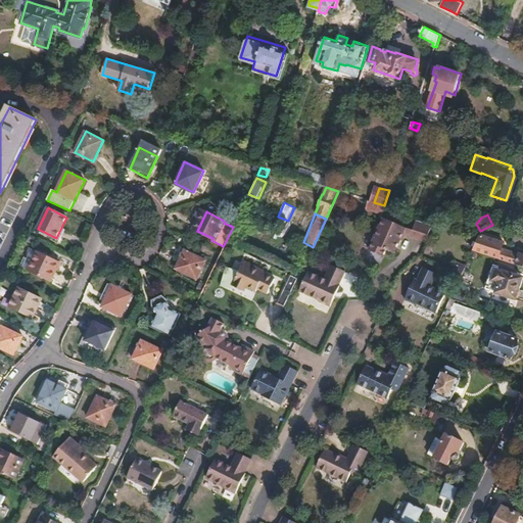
[(394,253),(402,231),(403,227),(380,219),(368,251),(384,257),(386,250),(394,253)]
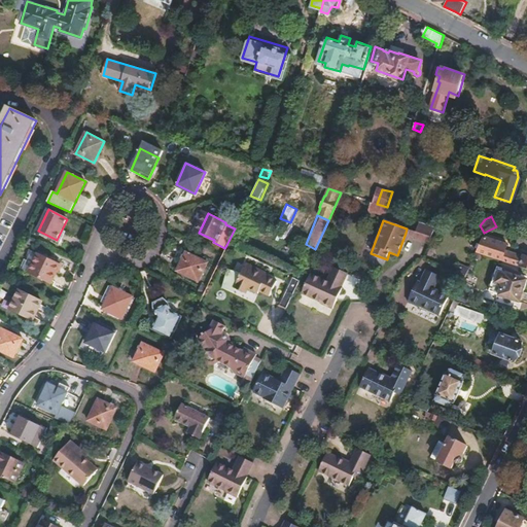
[(417,222),(414,232),(413,236),(412,238),(427,243),(432,227),(417,222)]
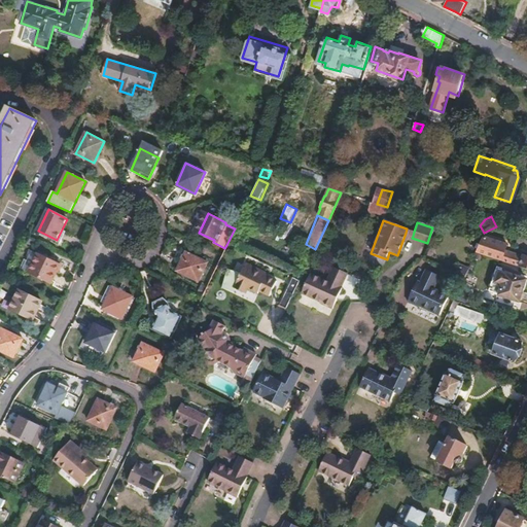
[(506,251),(508,245),(483,237),(476,252),(523,267),(526,268),(526,255),(524,255),(523,256),(506,251)]
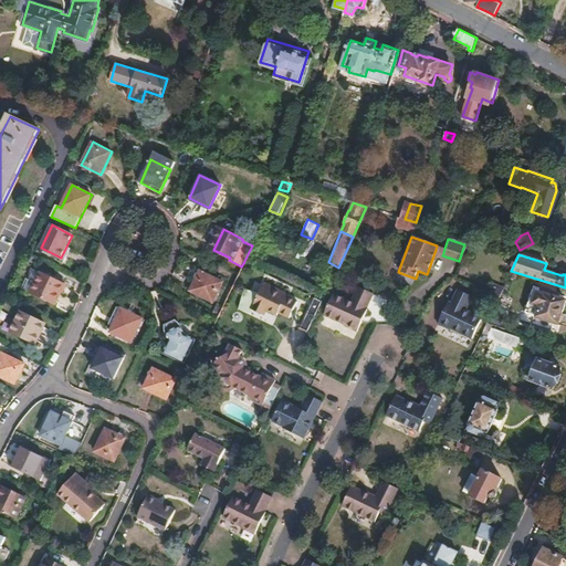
[(202,271),(192,292),(212,301),(222,281),(202,271)]
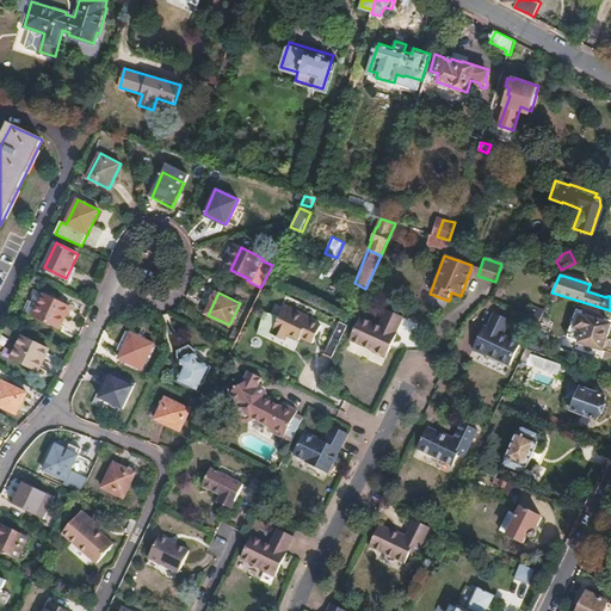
[(44,295),(34,315),(60,327),(69,307),(44,295)]
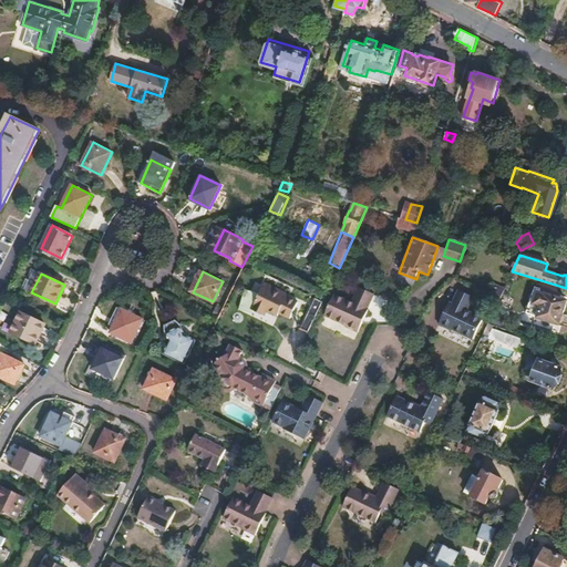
[(265,282),(263,286),(286,297),(288,294),(265,282)]
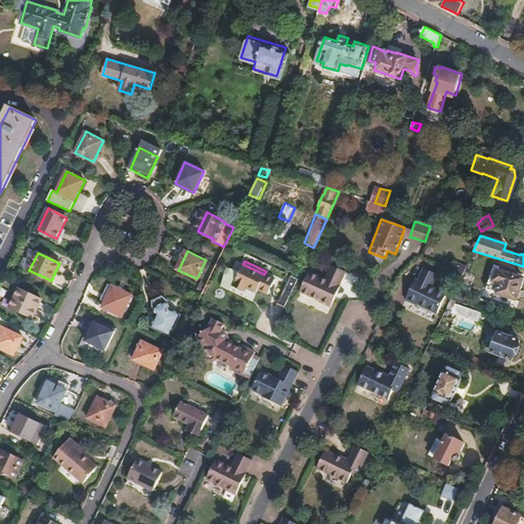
[(264,274),(243,264),(231,287),(244,293),(246,287),(256,292),(257,289),(267,294),(274,279),(264,274)]
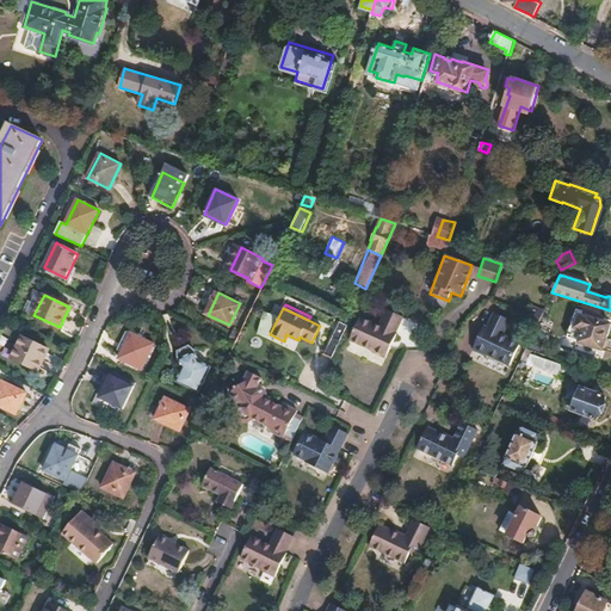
[(356,328),(378,339),(389,344),(390,340),(393,341),(396,334),(394,333),(402,318),(387,309),(378,326),(360,318),(356,328)]
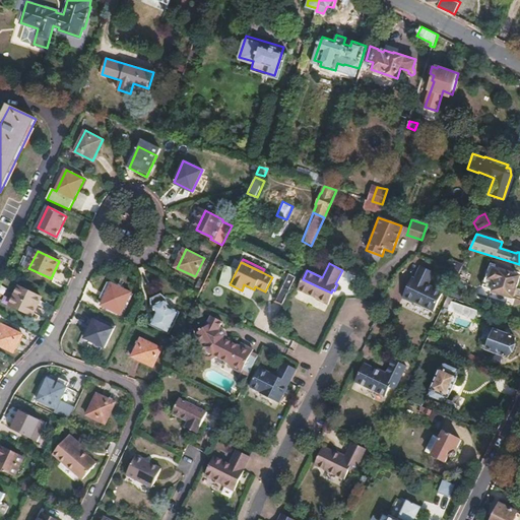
[(481,295),(492,299),(494,291),(499,276),(495,275),(498,265),(492,263),(490,269),(488,270),(486,273),(488,276),(481,295)]
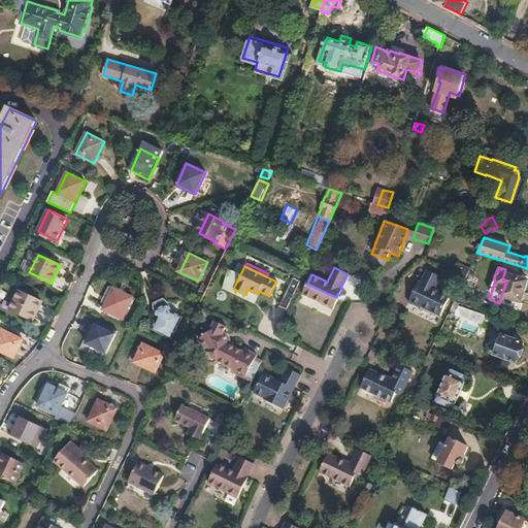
[(417,294),(414,293),(408,302),(421,308),(423,307),(439,315),(449,296),(434,290),(440,275),(427,268),(421,282),(419,282),(417,288),(419,289),(417,294)]
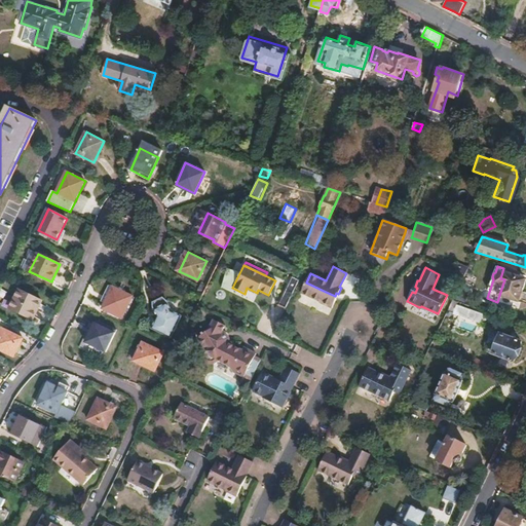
[(499,295),(515,300),(519,301),(525,280),(525,279),(516,276),(517,272),(503,268),(500,278),(504,279),(499,295)]
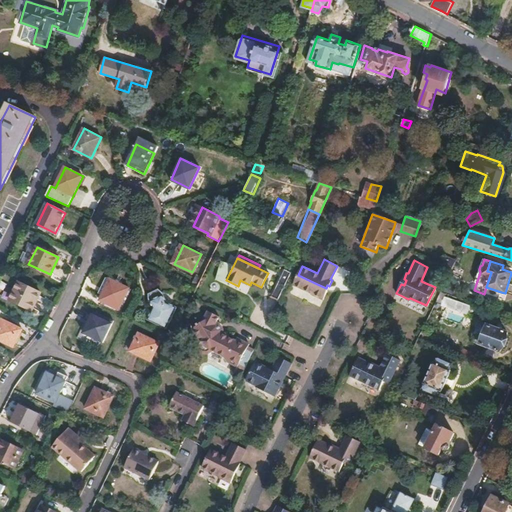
[(292,272),(284,268),(270,297),(278,301),(283,290),(291,275),(292,272)]
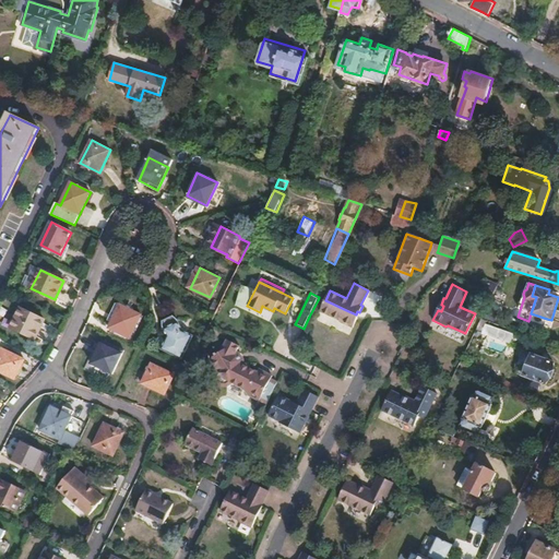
[(319,312),(340,322),(341,321),(346,310),(325,300),(319,312)]
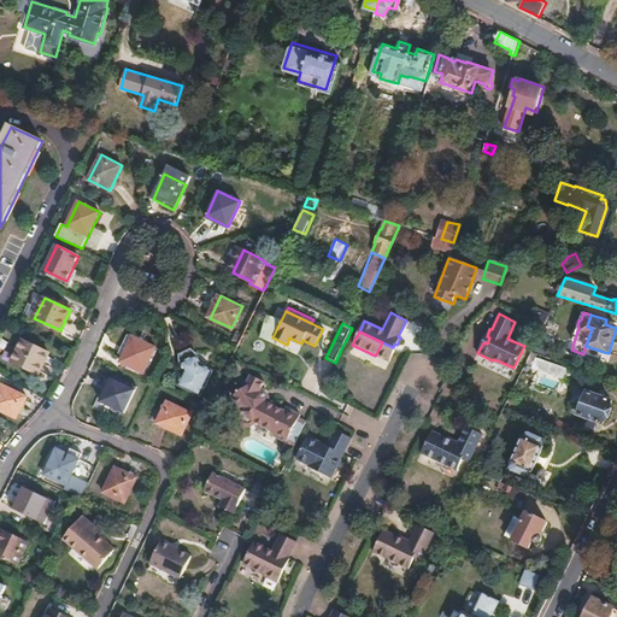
[(131,335),(121,360),(144,371),(156,346),(131,335)]
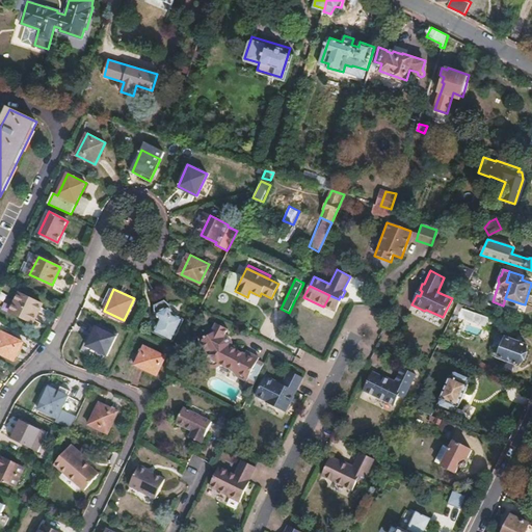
[(21,294),(10,313),(33,323),(42,304),(21,294)]
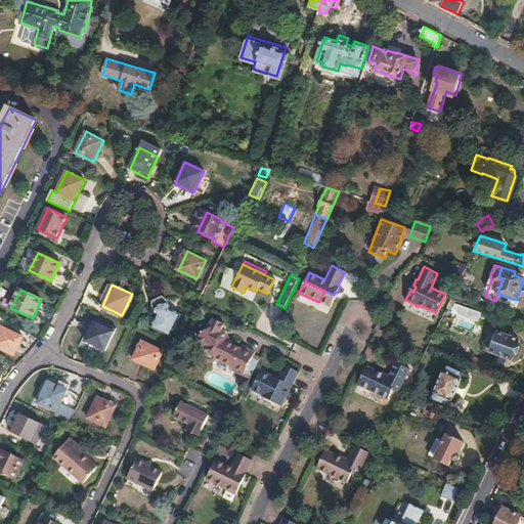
[(324,291),(319,301),(331,306),(335,299),(332,297),(334,295),(324,291)]
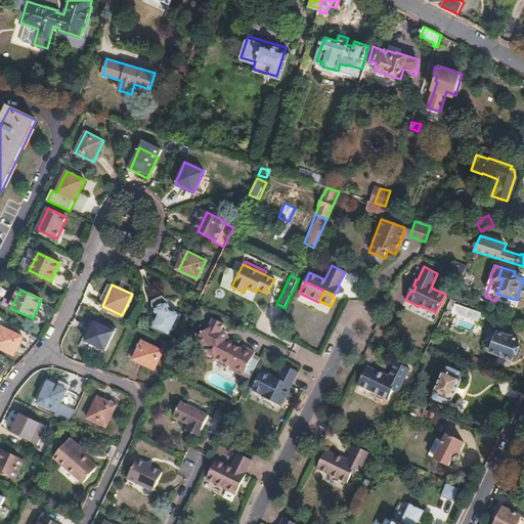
[(497,294),(495,301),(511,306),(513,299),(497,294)]
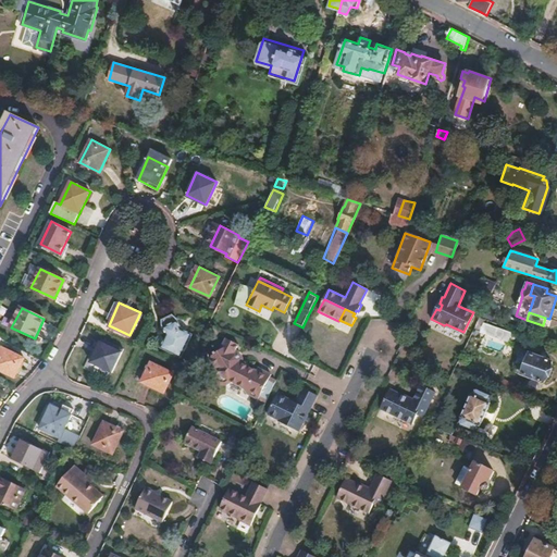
[(181,329),(175,318),(171,314),(161,320),(162,324),(166,334),(161,346),(181,356),(192,334),(181,329)]
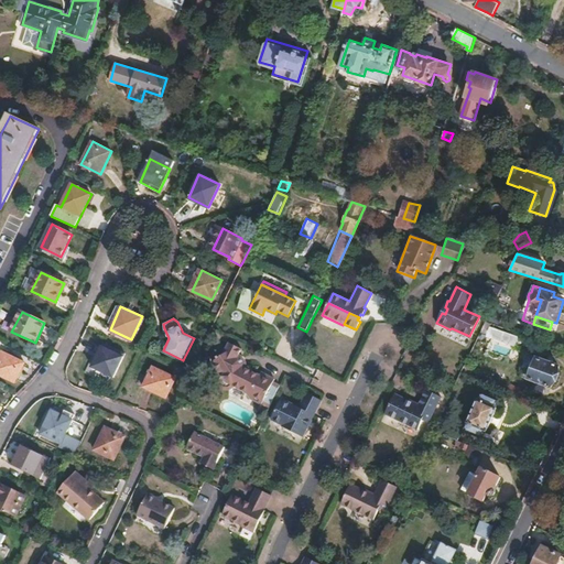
[(478,334),(487,337),(490,328),(492,324),(485,321),(478,334)]
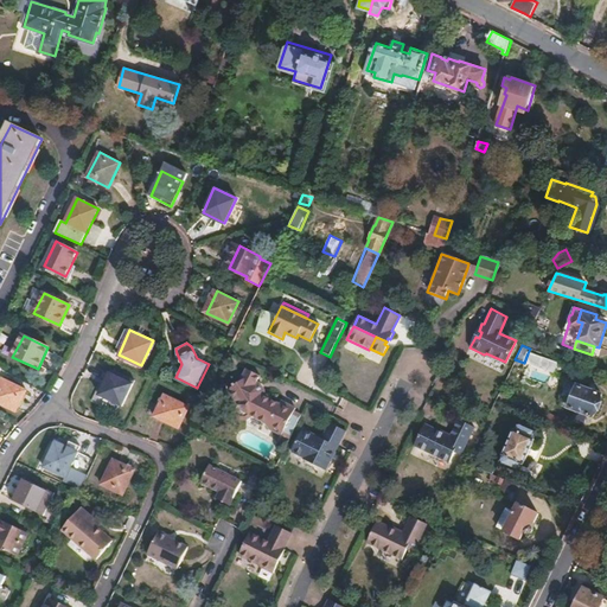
[(528,353),(524,363),(542,369),(553,372),(556,363),(528,353)]
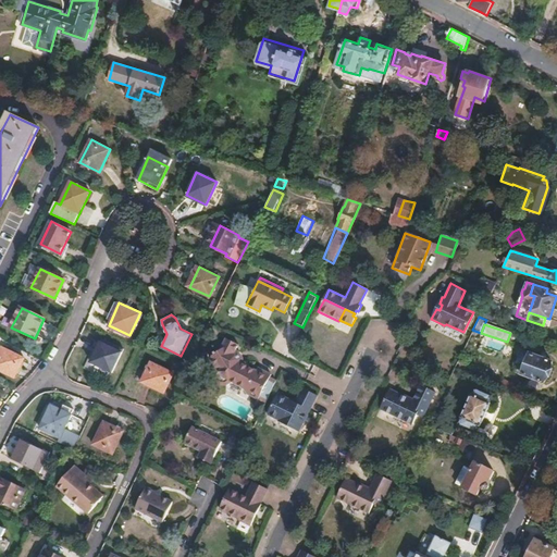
[(102,338),(91,361),(111,371),(122,349),(102,338)]
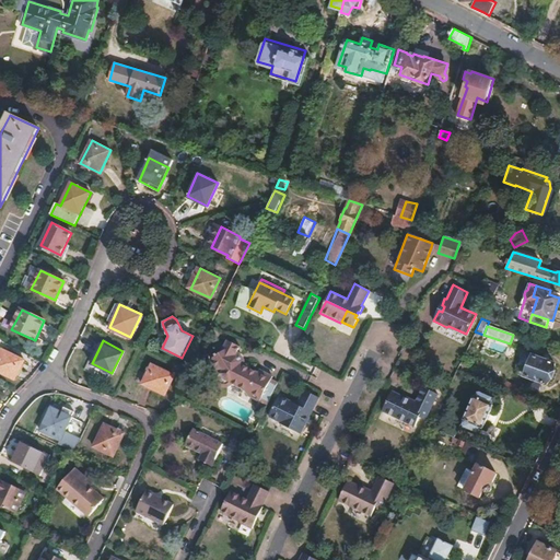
[(232,385),(244,391),(248,387),(259,393),(257,399),(267,405),(277,384),(267,378),(268,375),(256,370),(254,372),(242,365),(238,364),(234,357),(235,354),(237,348),(226,341),(221,353),(208,361),(217,372),(214,377),(216,385),(220,389),(226,389),(232,385)]
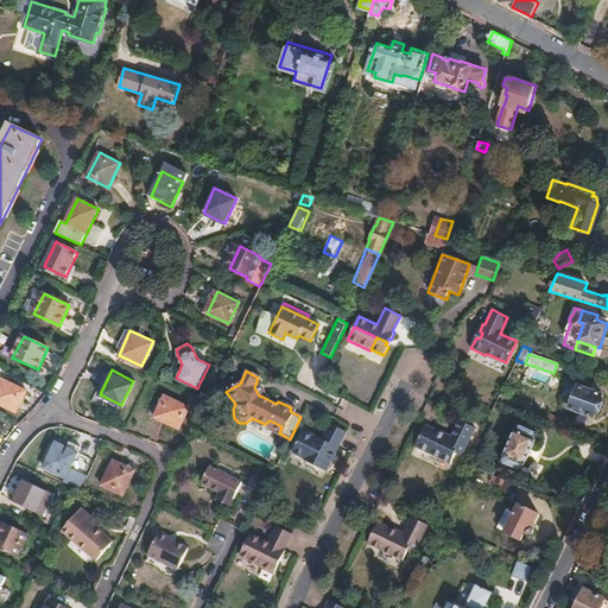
[(2,379),(0,382),(0,404),(17,412),(27,391),(2,379)]
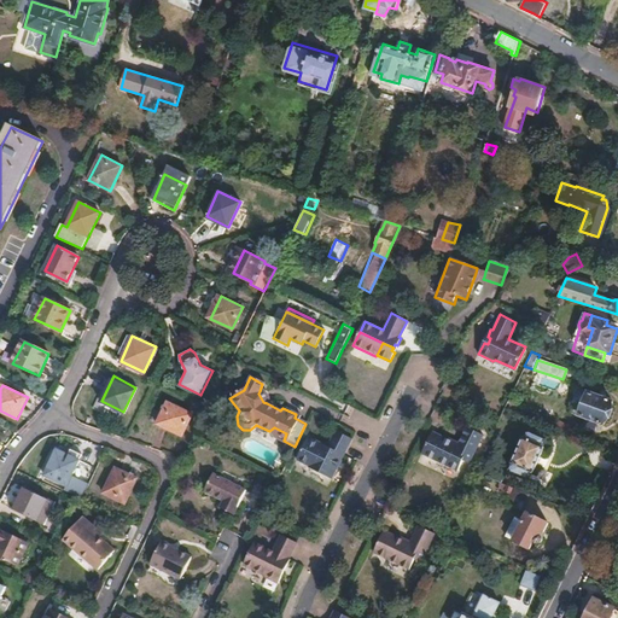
[(264,392),(260,391),(258,394),(263,402),(267,403),(268,400),(264,392)]
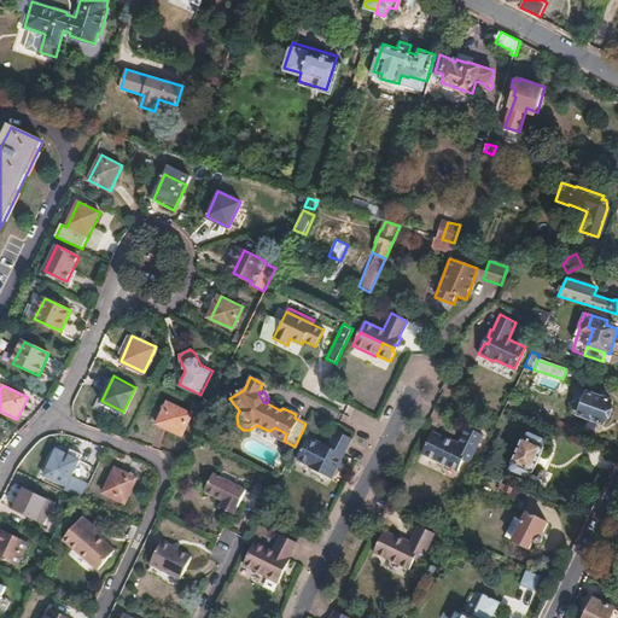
[(587,394),(579,415),(604,424),(612,402),(587,394)]
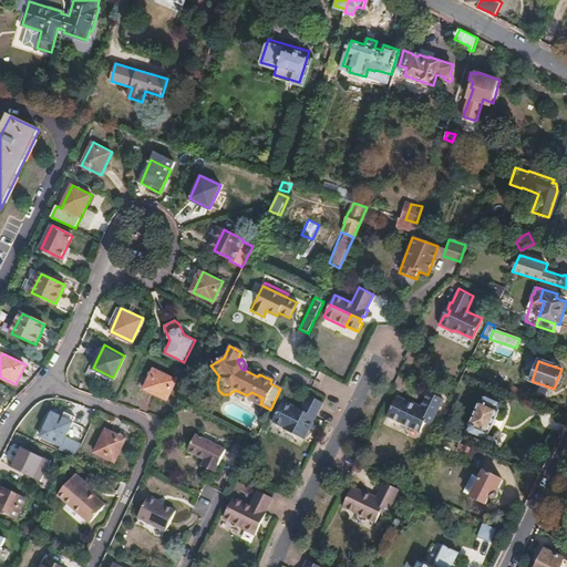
[(152,369),(142,390),(165,401),(176,380),(152,369)]
